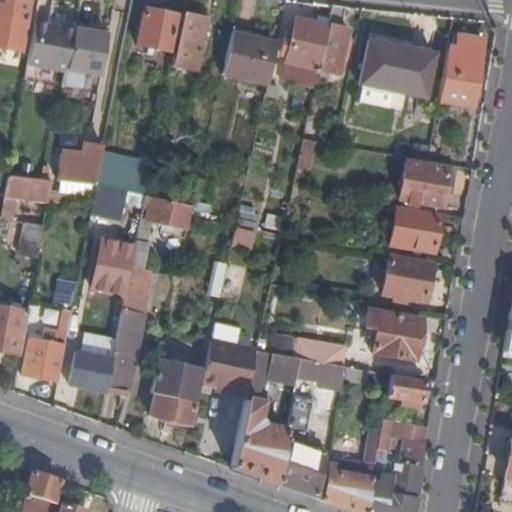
[(0,0),(0,42),(6,44),(9,31),(23,33),(30,1),(25,0),(0,0)]
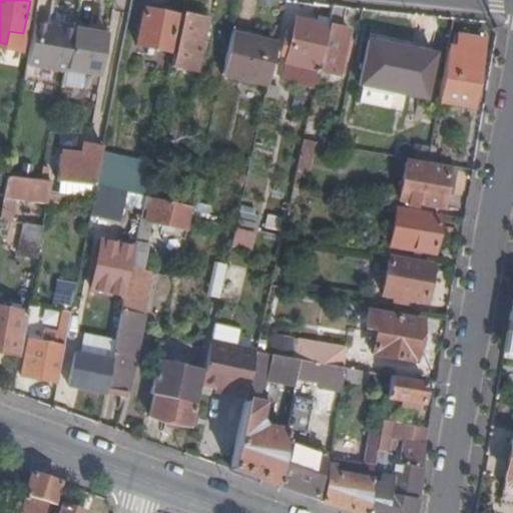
[(341,26),(346,7),(333,5),(329,26),(320,69),(319,72),(338,76),(340,67),(344,68),(348,52),(344,50),(349,28),(341,26)]
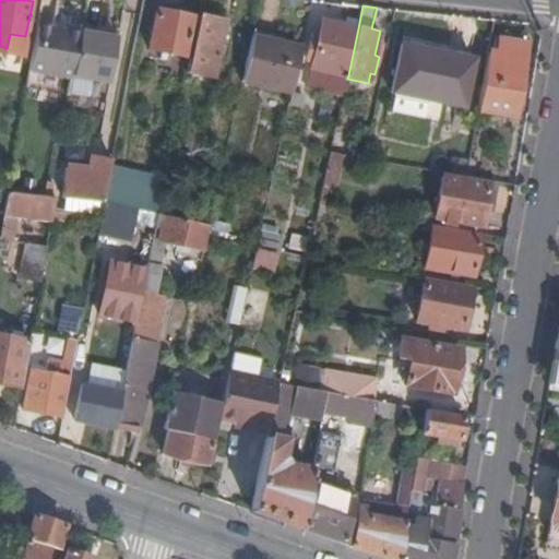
[(159,51),(166,52),(183,57),(191,16),(156,10),(147,49),(159,51)]
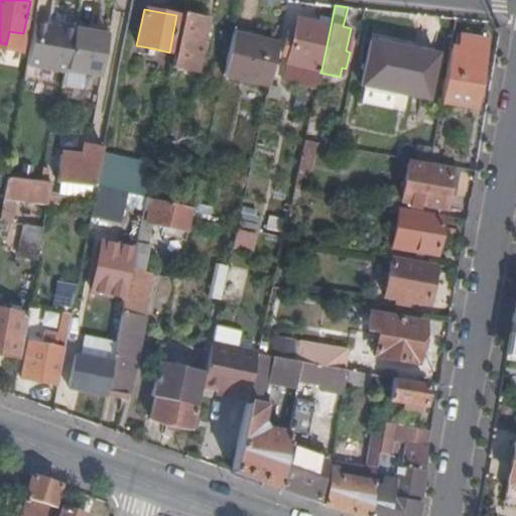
[(190,15),(182,13),(172,67),(198,71),(207,25),(188,21),(190,15)]
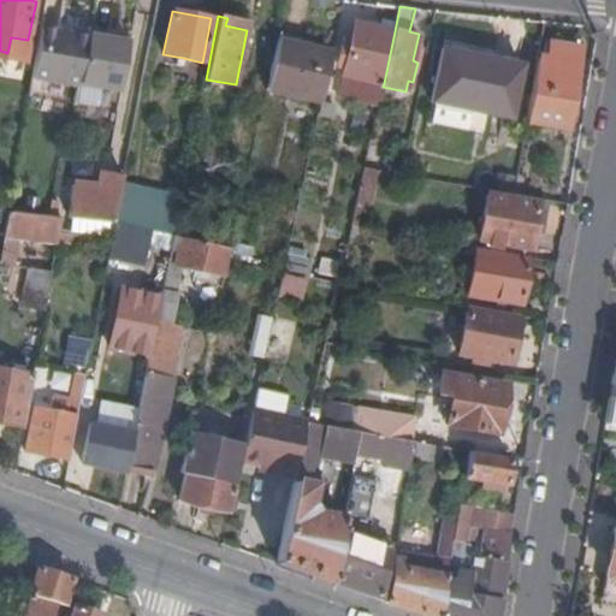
[(249,22),(227,18),(225,25),(247,30),(249,22)]
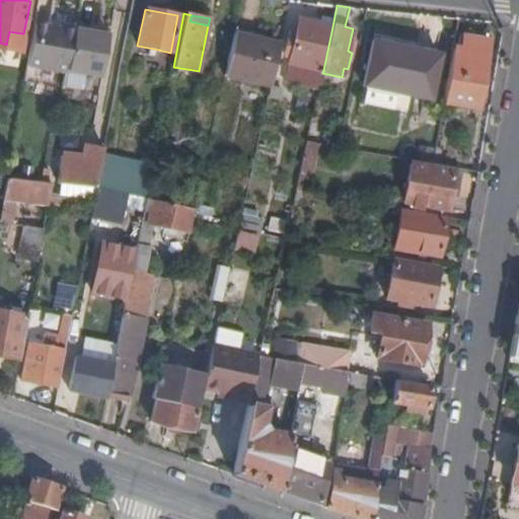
[(290,64),(323,70),(332,26),(299,20),(290,64)]
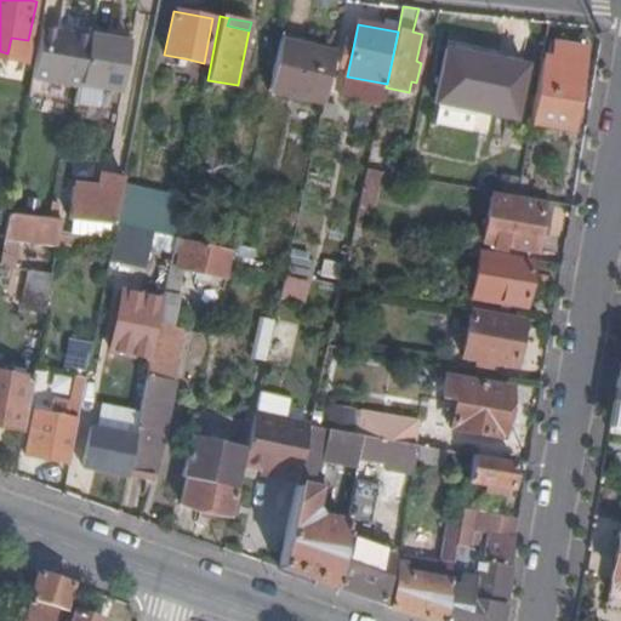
[(41,28),(32,78),(80,86),(89,36),(41,28)]
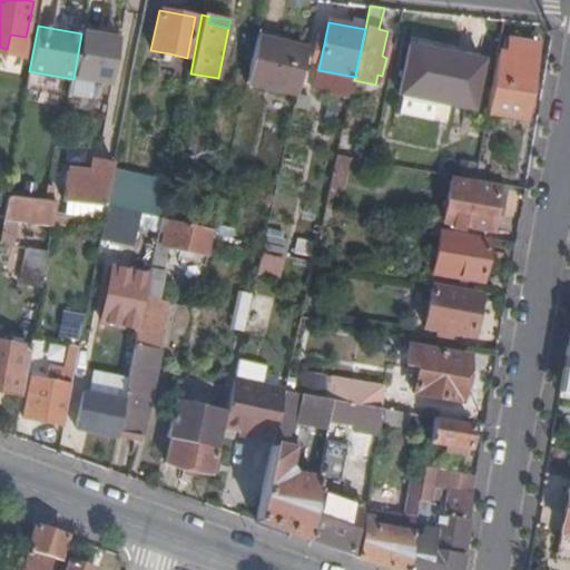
[(81,31),(74,78),(110,85),(118,38),(81,31)]
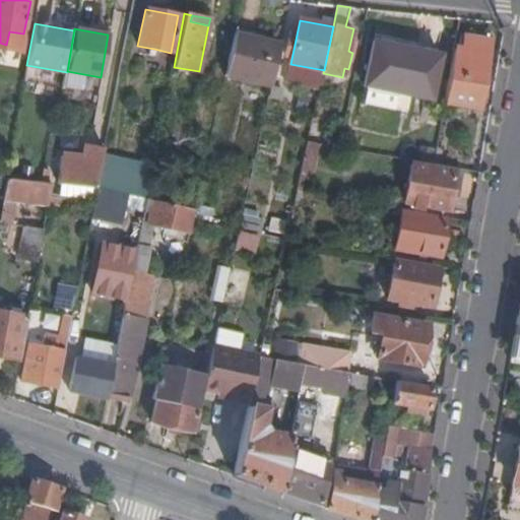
[(272,85),(280,47),(234,35),(225,76),(272,85)]
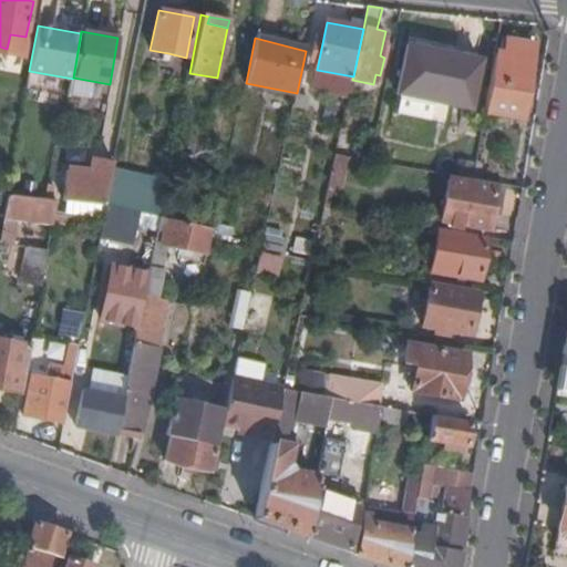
[(400,91),(433,99),(467,105),(477,59),(408,42),(397,90),(400,91)]
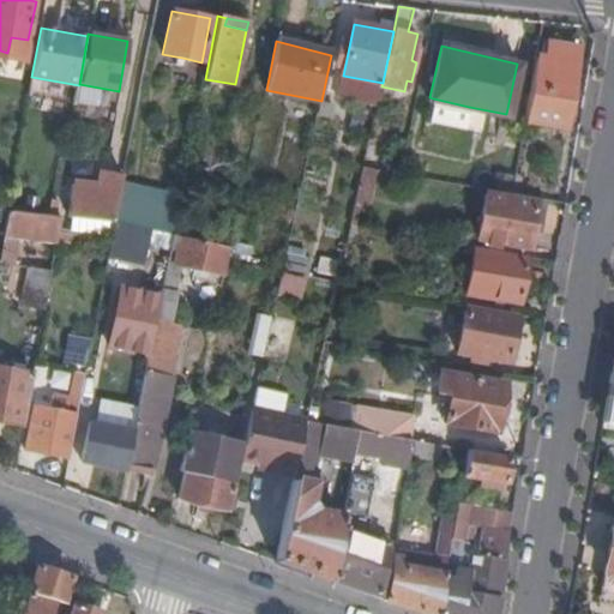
[(549,62),(536,59),(525,120),(563,127),(577,53),(552,48),(549,62)]
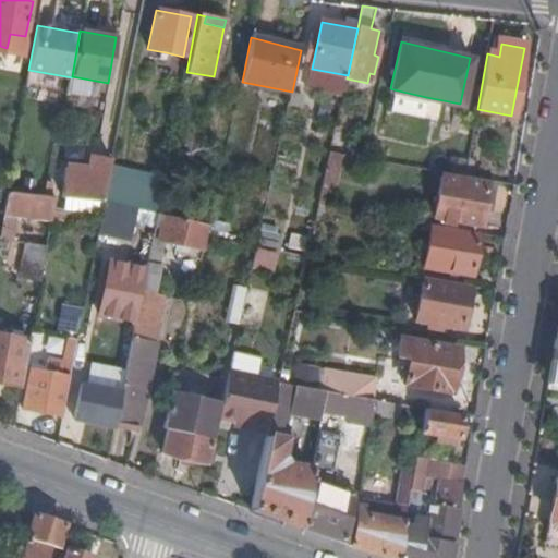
[(342,96),(347,79),(348,75),(312,69),(306,87),(342,96)]
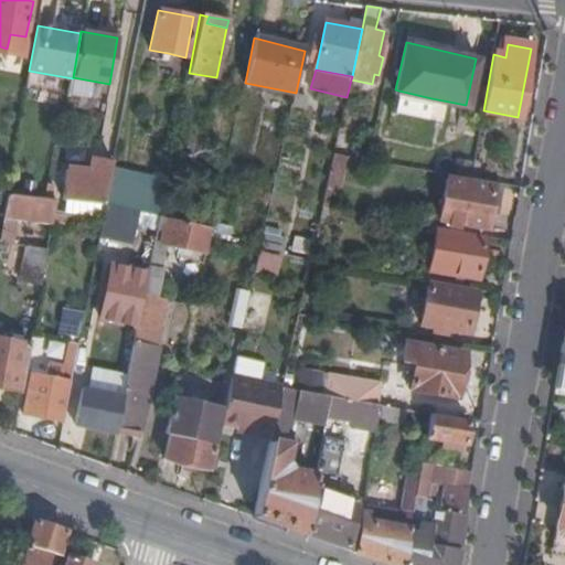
[(429,114),(432,98),(398,91),(395,106),(429,114)]
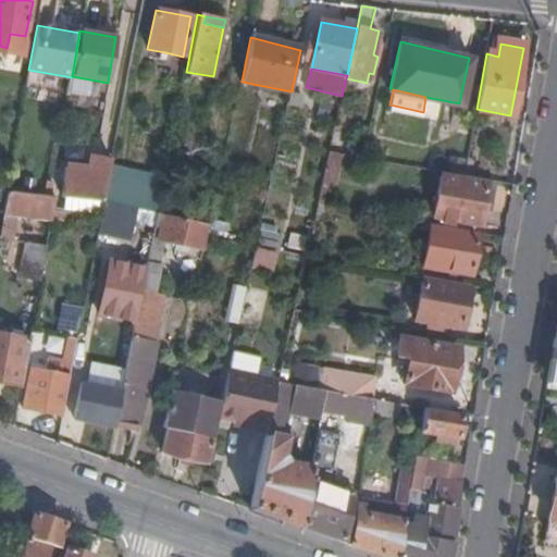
[(351,139),(341,136),(338,148),(349,150),(351,139)]
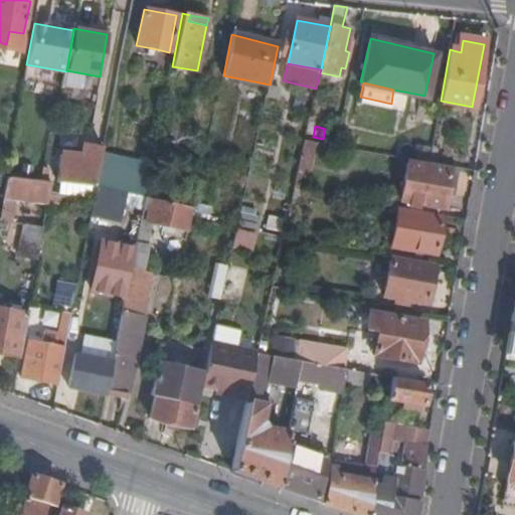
[(313,161),(316,144),(305,143),(302,158),(313,161)]
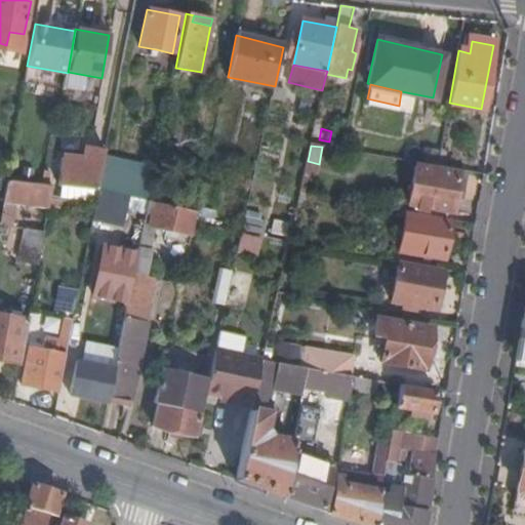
[(64,157),(58,185),(58,187),(96,191),(96,190),(105,156),(106,151),(88,148),(85,161),(64,157)]
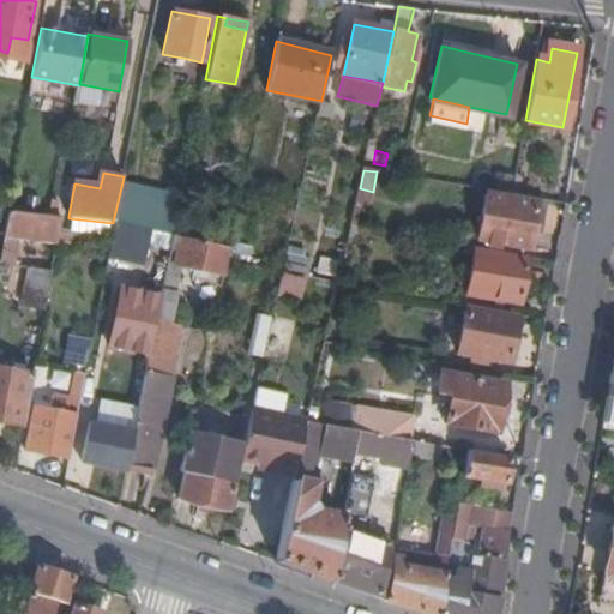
[(511,194),(518,196),(522,176),(515,174),(511,194)]
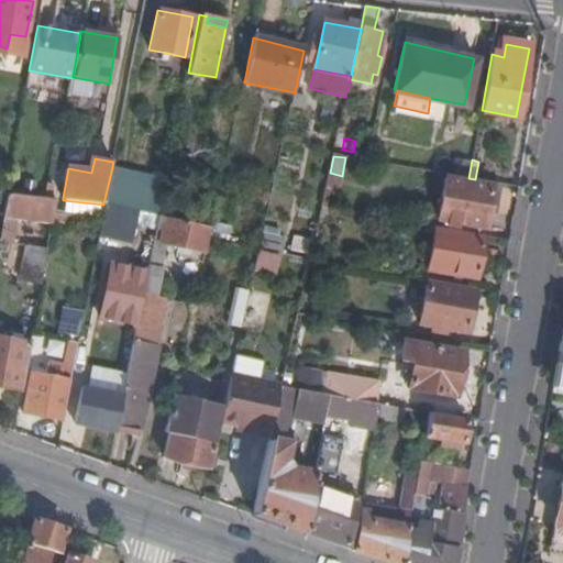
[(143,174),(112,167),(103,203),(138,212),(141,212),(145,189),(140,188),(143,174)]
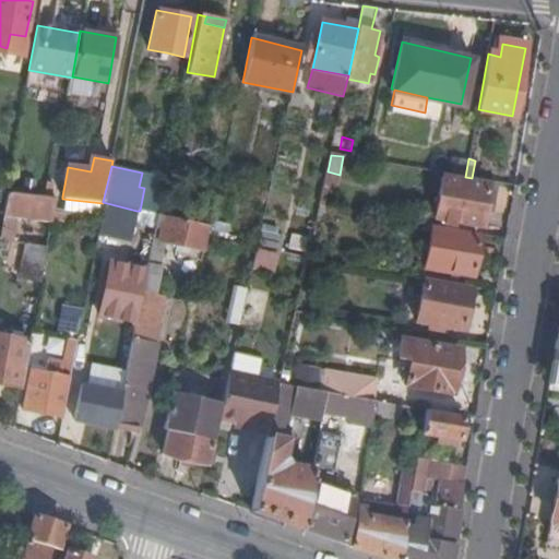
[(144,188),(140,211),(158,215),(166,178),(142,173),(139,187),(144,188)]
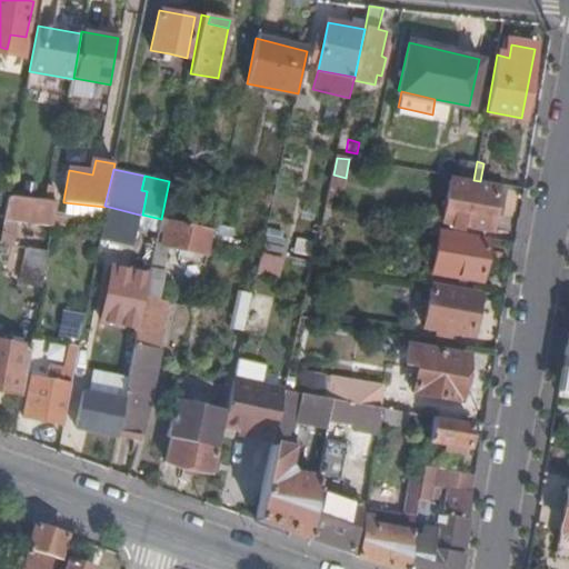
[(498,189),(452,181),(445,223),(490,231),(498,189)]
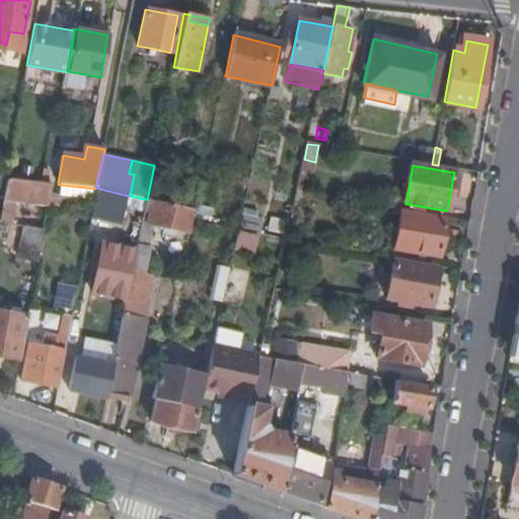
[(52,183),(6,177),(6,181),(5,188),(0,215),(0,219),(12,221),(17,200),(33,201),(25,244),(29,246),(27,258),(38,260),(47,209),(50,195),(52,183)]
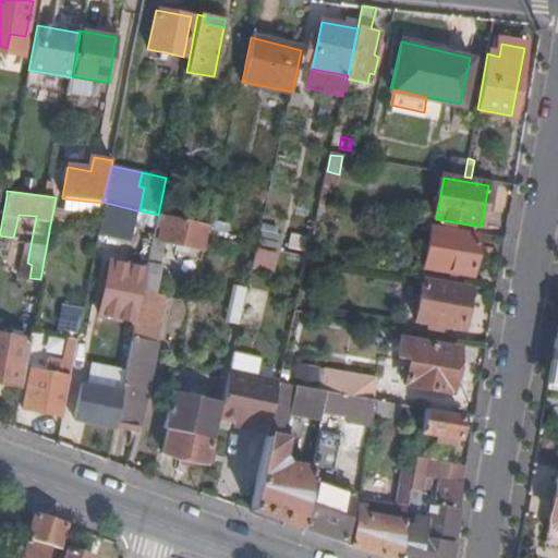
[(136,210),(102,202),(102,203),(101,215),(98,233),(132,239),(136,210)]
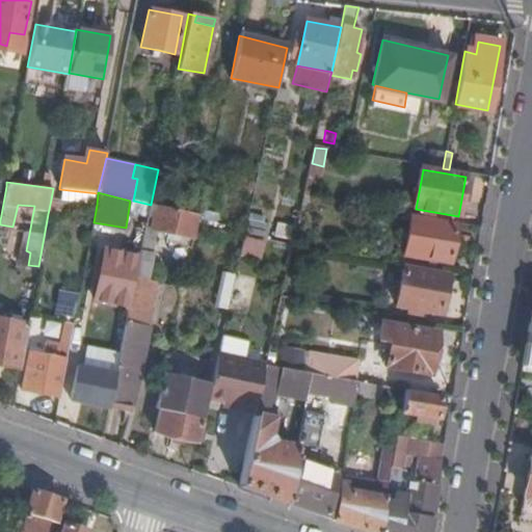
[(310,208),(312,198),(311,197),(304,197),(301,207),(310,208)]
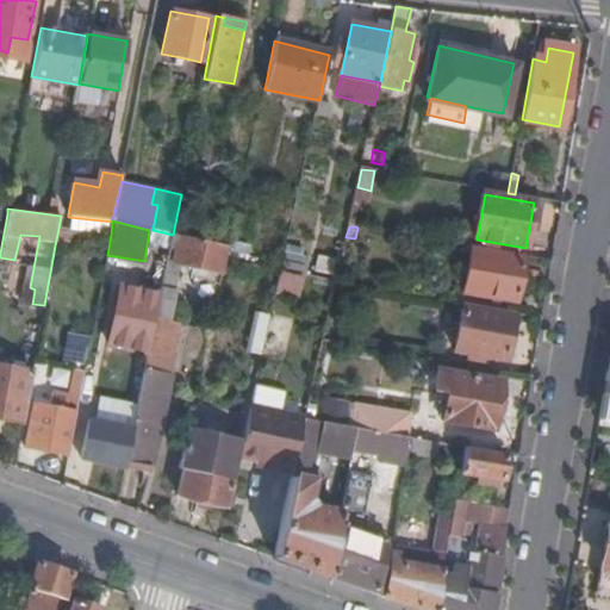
[(86,231),(58,229),(55,246),(82,248),(86,231)]
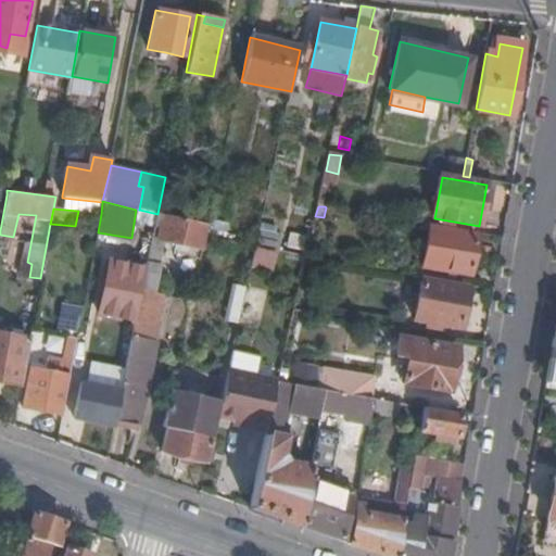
[(164,215),(158,214),(153,237),(160,238),(164,215)]
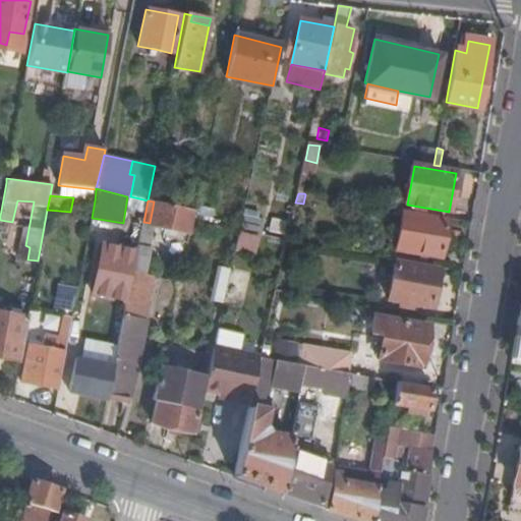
[(156,224),(190,232),(192,221),(194,215),(194,211),(154,201),(150,223),(156,224)]
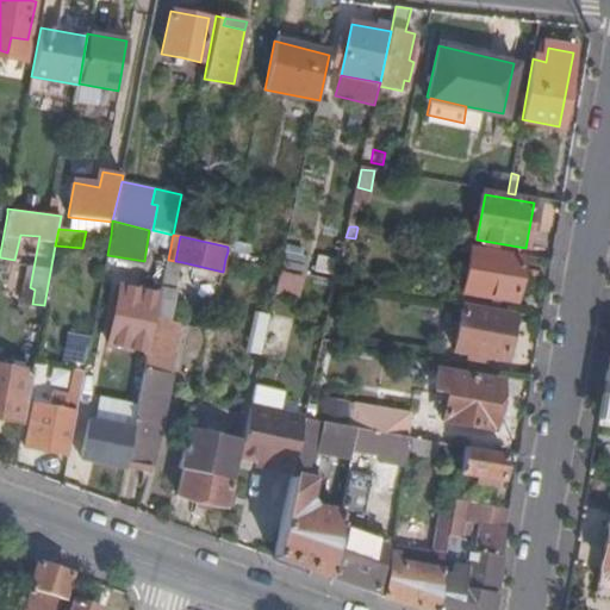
[(229,244),(228,247),(228,251),(246,256),(247,248),(229,244)]
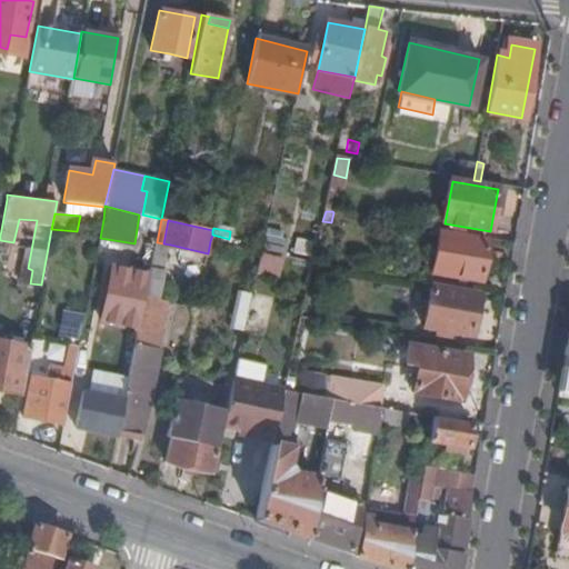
[(492,243),(443,235),(435,276),(483,285),(492,243)]
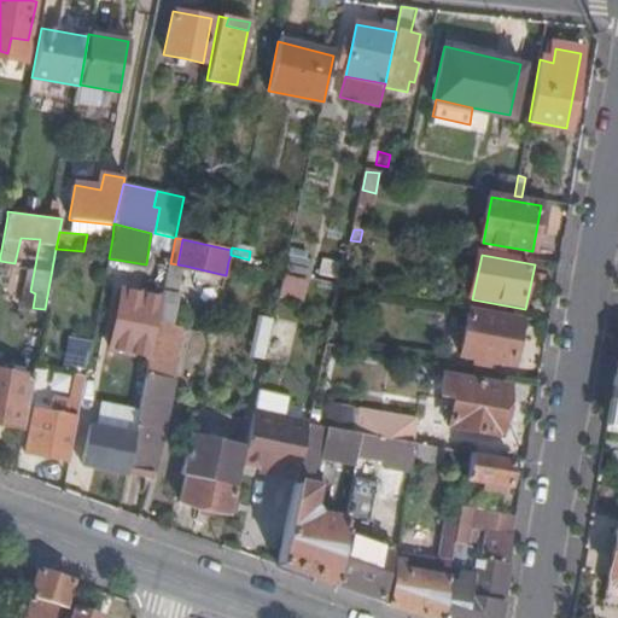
[(182,275),(185,266),(178,264),(170,263),(168,273),(182,275)]
